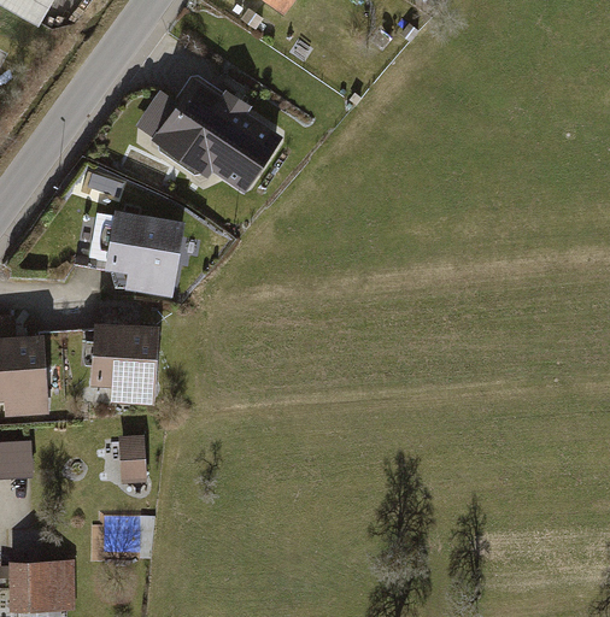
[(0,4),(34,23),(45,0),(0,0),(0,4)]
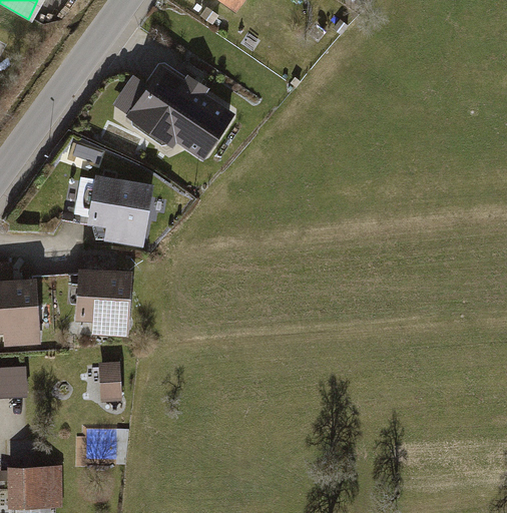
[(222,0),(236,10),(243,0),(222,0)]
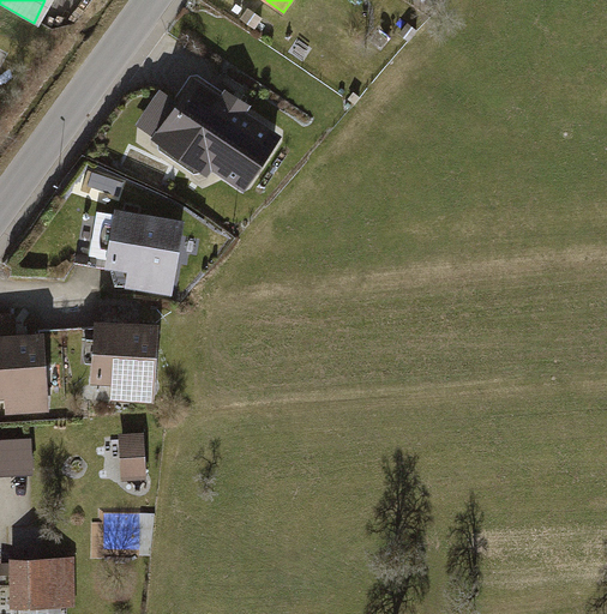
[(257,20),(241,10),(234,19),(250,30),(257,20)]
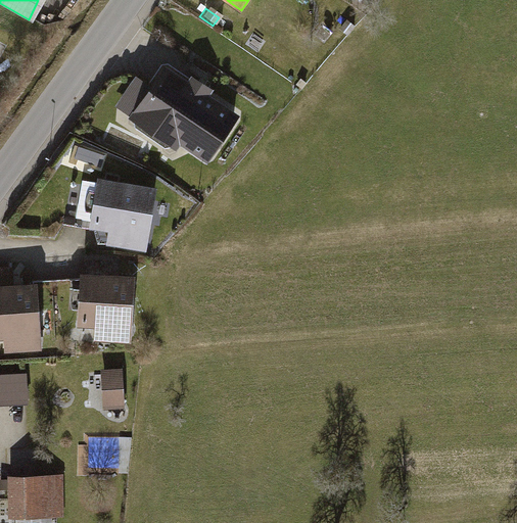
[(314,32),(310,37),(317,42),(321,37),(314,32)]
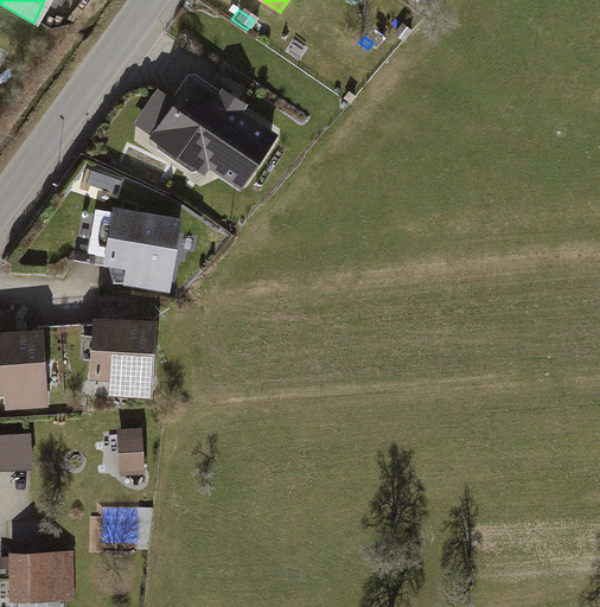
[(199,171),(234,192),(274,132),(243,112),(248,104),(219,87),(215,94),(171,65),(154,91),(132,126),(157,142),(150,153),(192,181),(199,171)]
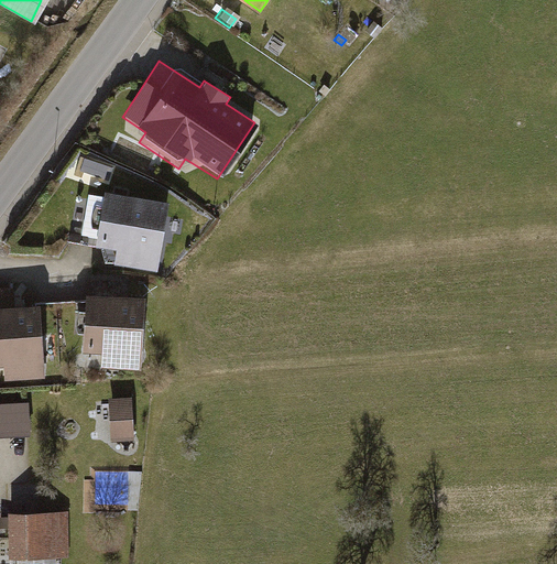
[(170,201),(108,190),(106,197),(88,194),(80,235),(99,238),(97,246),(117,249),(115,264),(157,271),(170,201)]
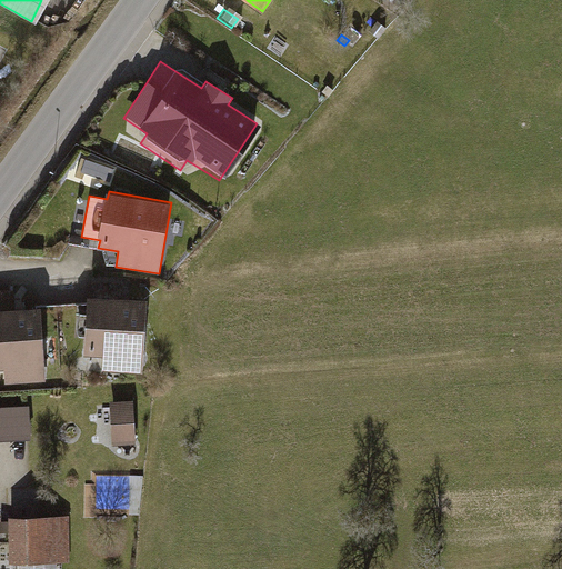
[(150,300),(90,296),(90,306),(86,355),(103,356),(102,372),(144,376),(150,300)]
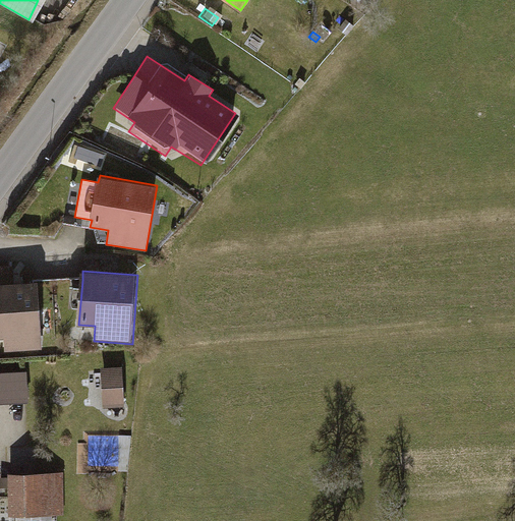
[(37,285),(0,286),(0,338),(2,338),(2,352),(40,350),(37,285)]
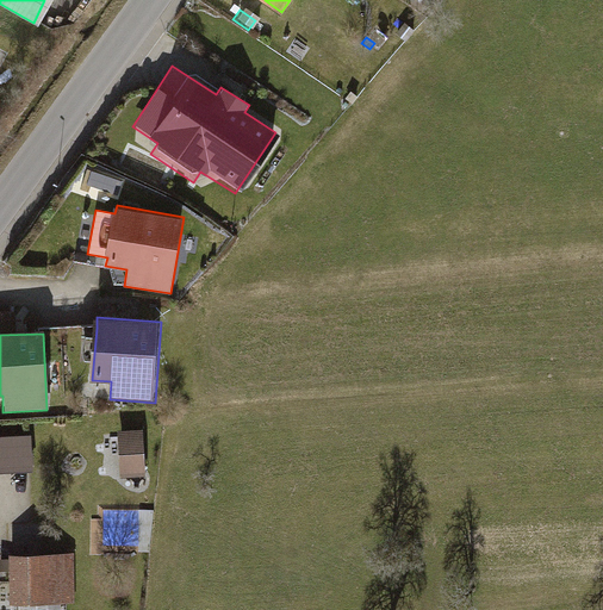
[(140,430),(113,433),(117,479),(142,478),(140,430)]
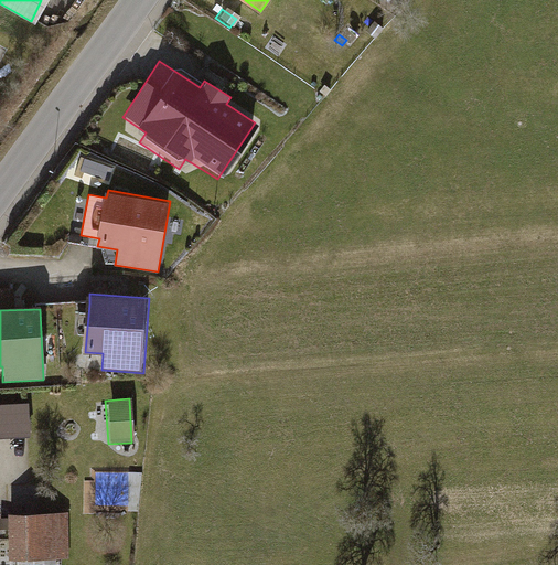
[(24,406),(0,406),(0,438),(25,438),(24,406)]
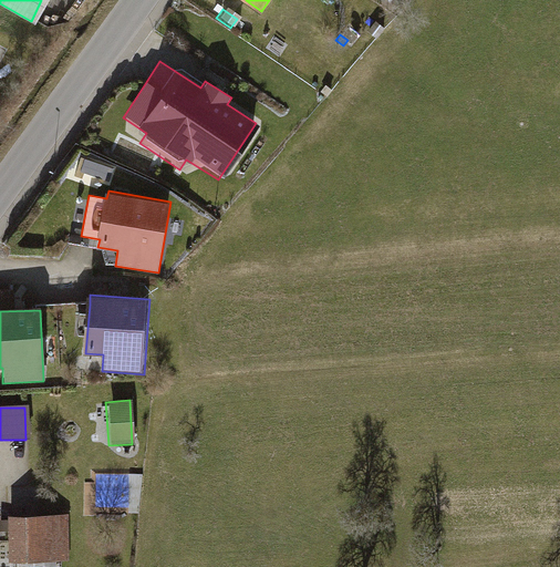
[(62,515),(7,515),(7,539),(0,538),(0,558),(7,558),(7,564),(62,564),(62,515)]
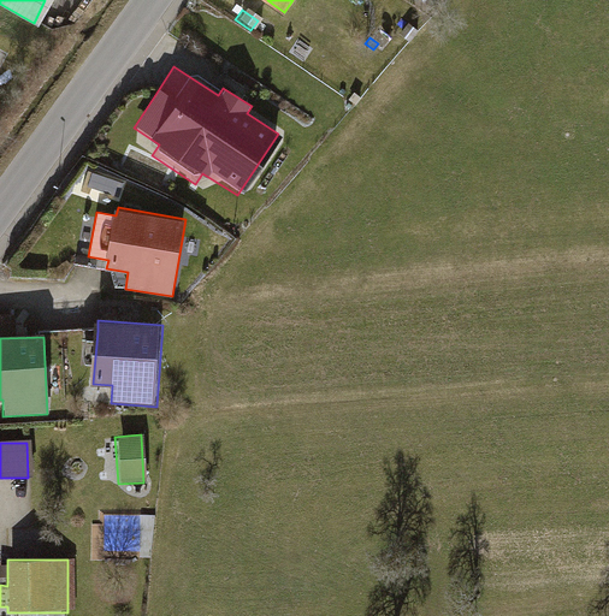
All buildings are outlined.
